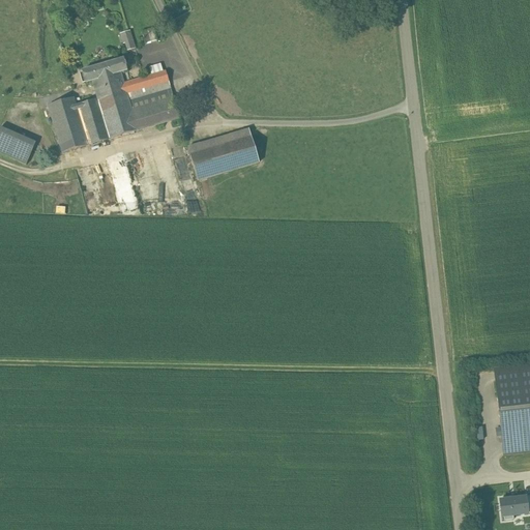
[(126,51),(137,47),(130,29),(120,33),(126,51)]
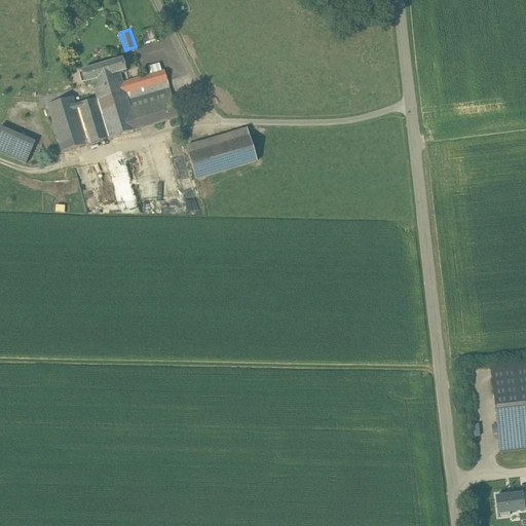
[(152,29),(141,32),(144,43),(156,40),(152,29)]
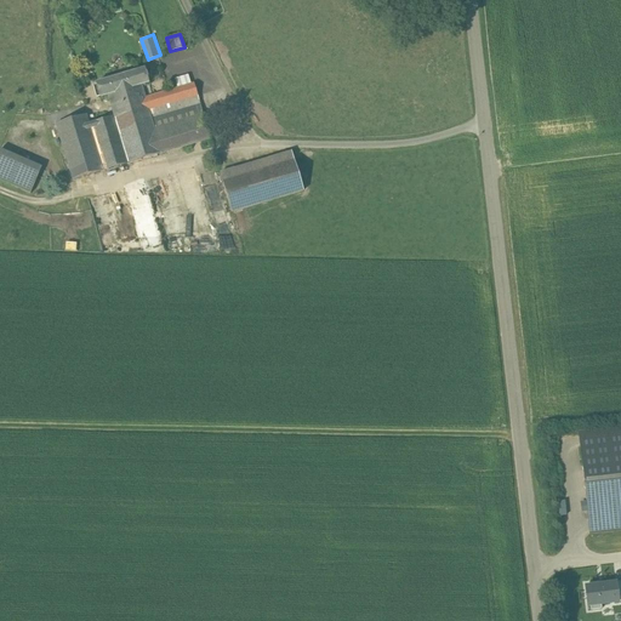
[(144,69),(96,84),(101,98),(108,96),(114,117),(147,107),(144,98),(141,86),(149,84),(144,69)]
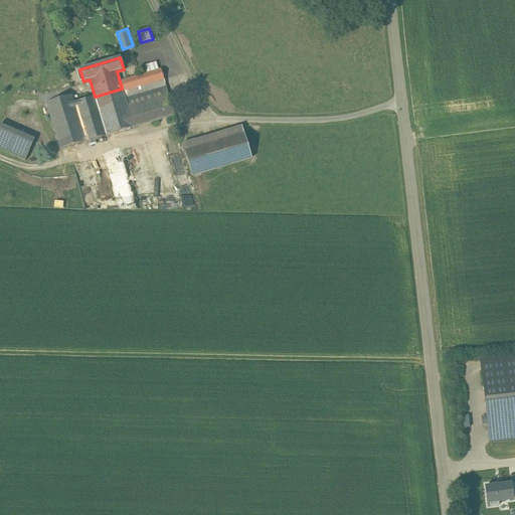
[(95,97),(79,102),(77,94),(46,103),(60,149),(174,115),(160,69),(120,81),(122,89),(95,97)]
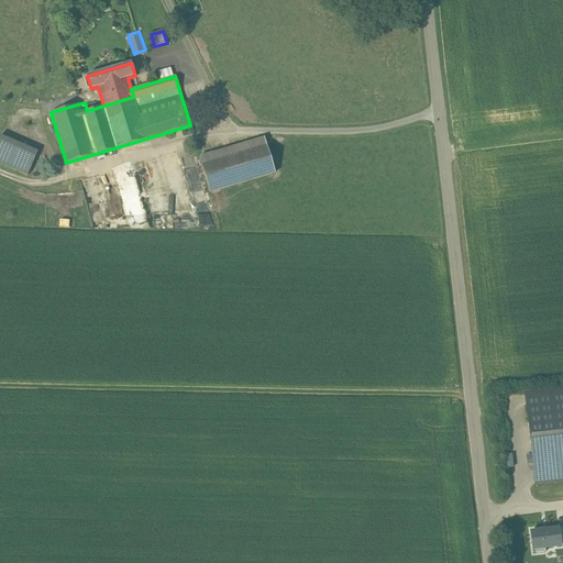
[(37,152),(0,135),(0,163),(28,176),(37,152)]
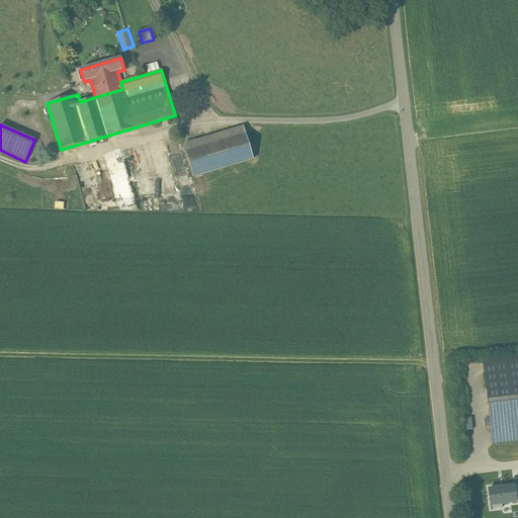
[(243,126),(183,145),(185,152),(245,134),(243,126)]
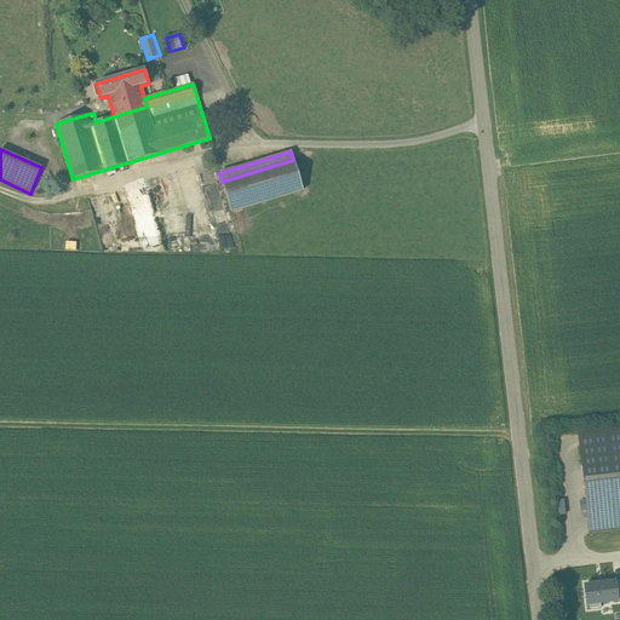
[(293,160),(222,182),(231,212),(303,191),(293,160)]
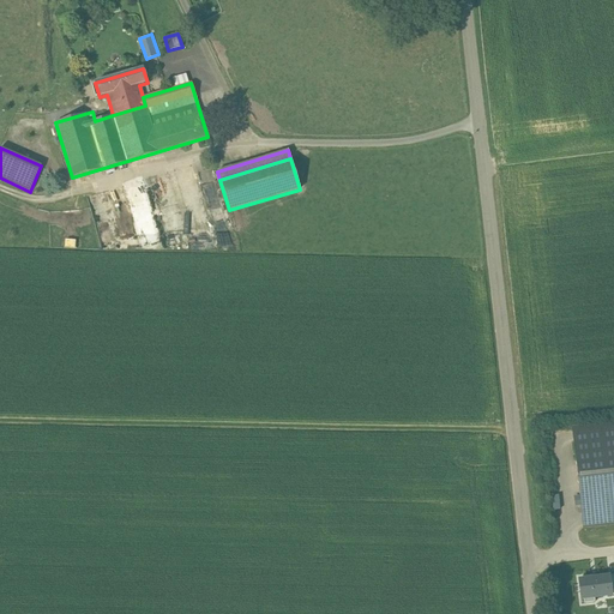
[(613,426),(572,431),(583,527),(613,523),(613,426)]
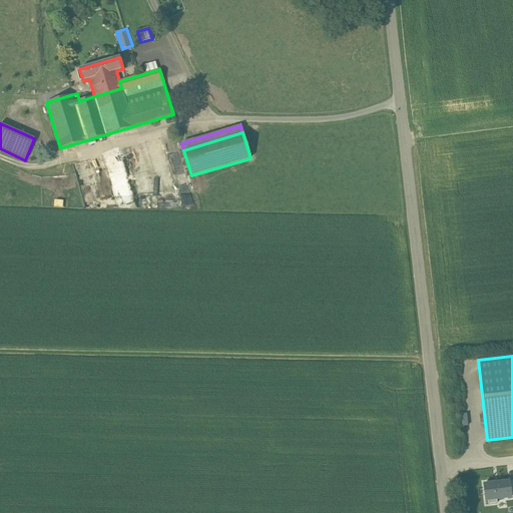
[(485,482),(485,485),(484,485),(486,501),(487,500),(488,504),(497,503),(496,499),(510,498),(509,482),(494,484),(494,481),(485,482)]
